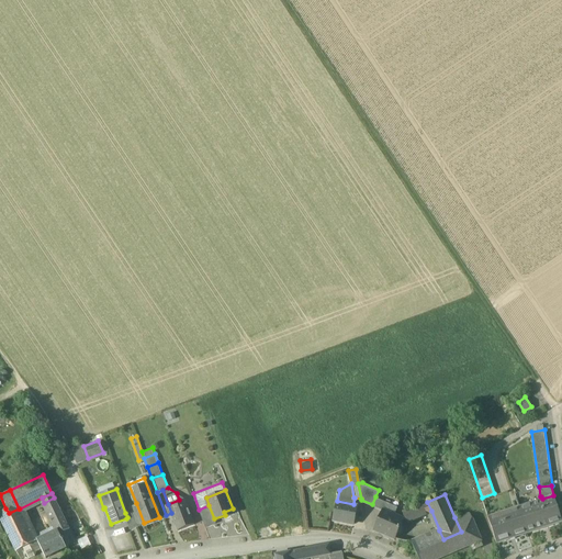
[(553,495),(519,506),(527,530),(561,520),(553,495)]
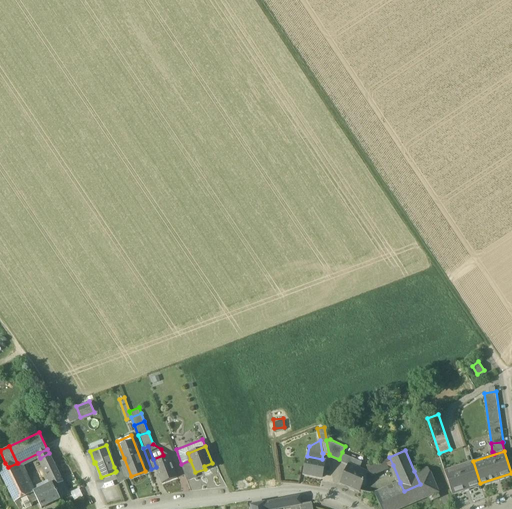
[(342,452),(339,459),(348,463),(359,467),(362,460),(342,452)]
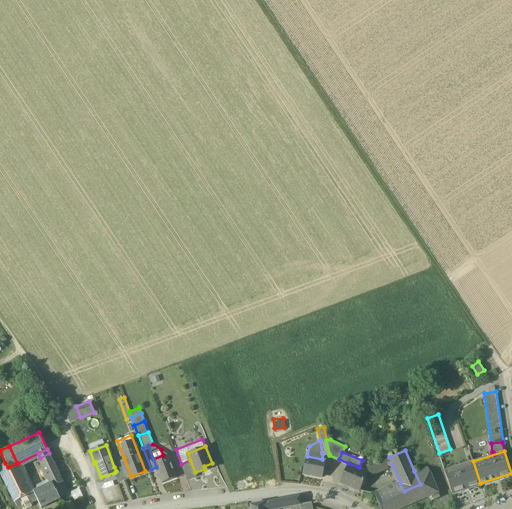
[(49,453),(40,458),(44,465),(53,460),(49,453)]
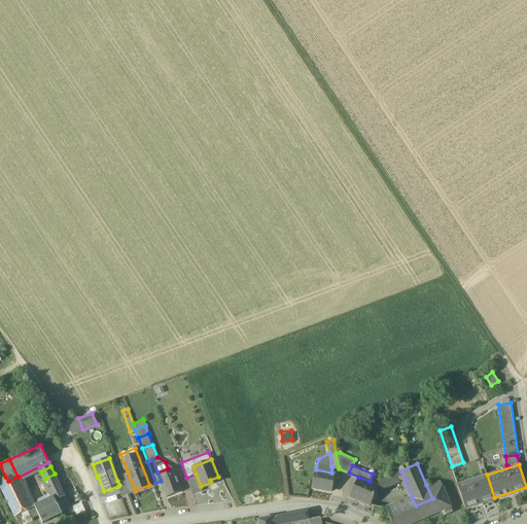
[(168,468),(157,473),(161,481),(167,495),(181,490),(173,466),(168,468)]
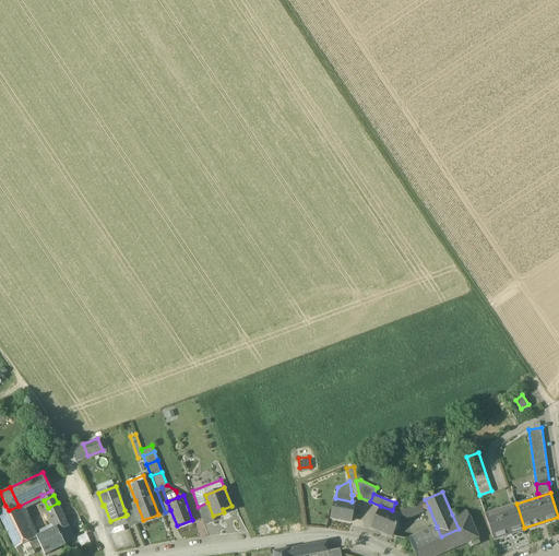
[(352,501),(335,498),(332,516),(351,520),(355,501),(352,501)]
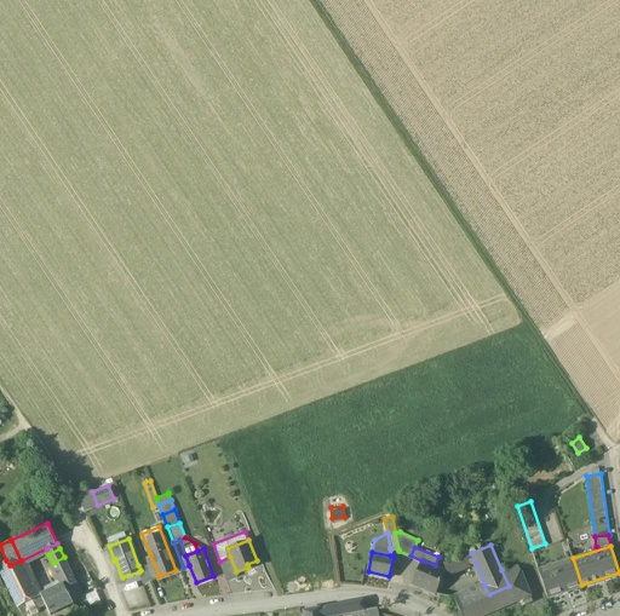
[(471,553),(445,565),(449,574),(476,563),(471,553)]
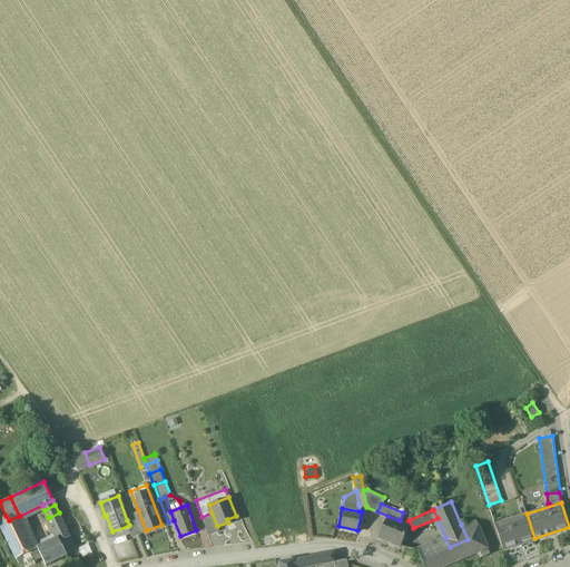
[(146,530),(138,510),(131,512),(134,518),(139,533),(146,530)]
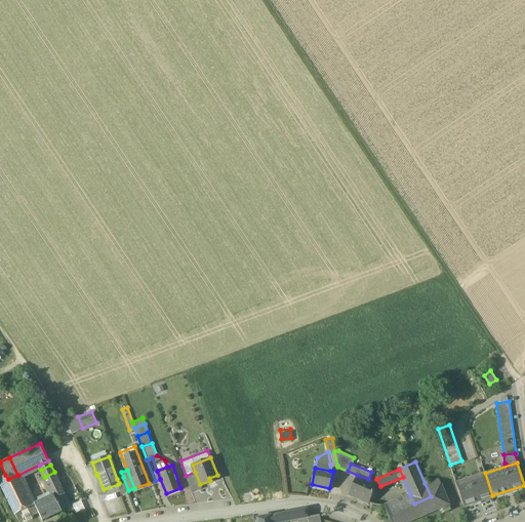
[(54,472),(45,477),(48,483),(57,479),(54,472)]
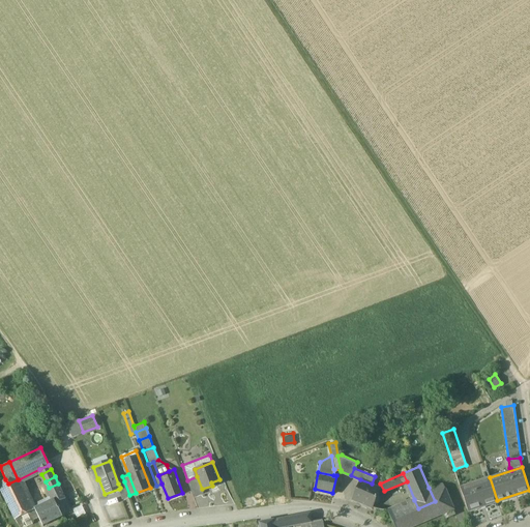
[(197,476),(187,480),(194,496),(204,492),(202,489),(197,476)]
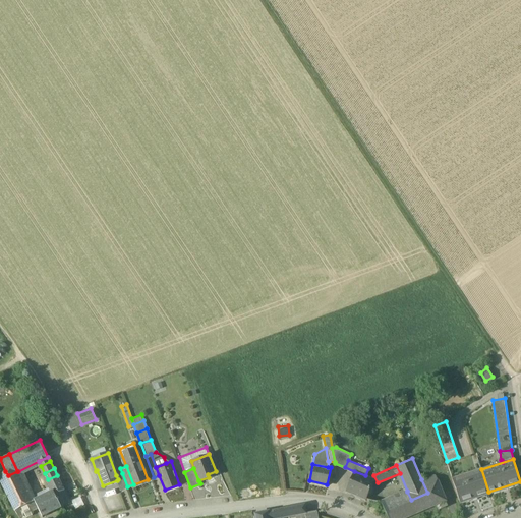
[(481,469),(453,479),(460,502),(488,492),(481,469)]
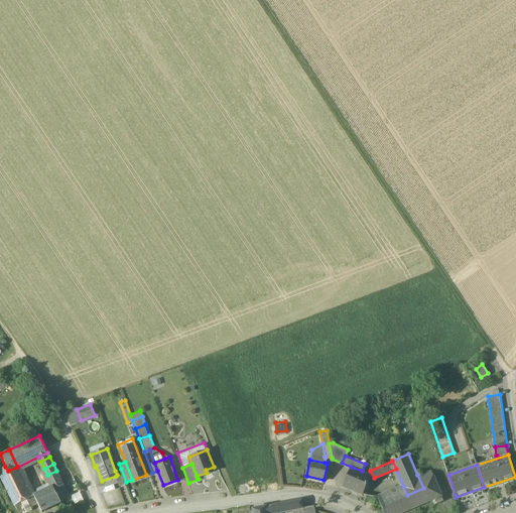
[(8,471),(5,467),(0,469),(0,474),(4,482),(21,474),(18,467),(17,467),(8,471)]
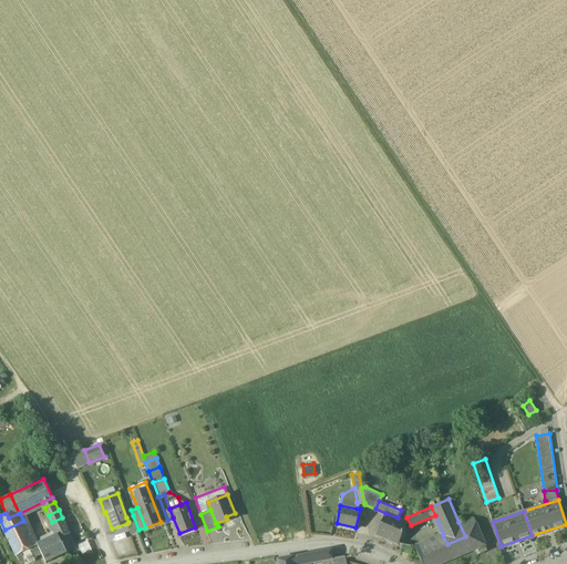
[(398,518),(385,513),(377,533),(399,542),(406,522),(398,518)]
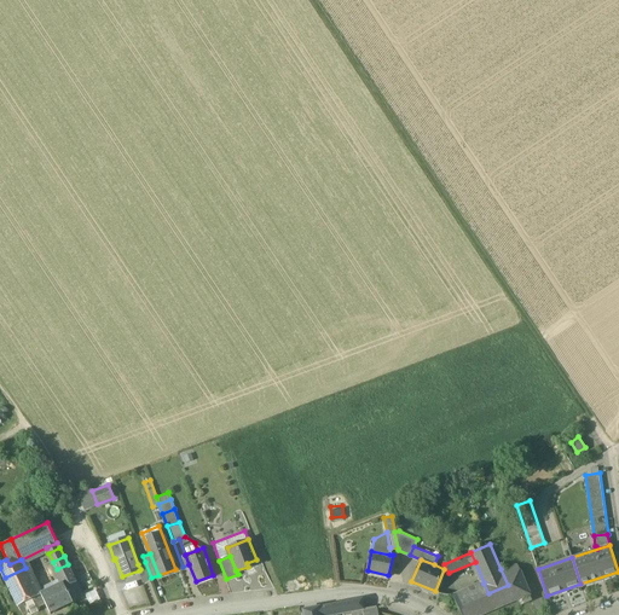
[(151,578),(145,562),(138,564),(140,569),(139,570),(143,581),(151,578)]
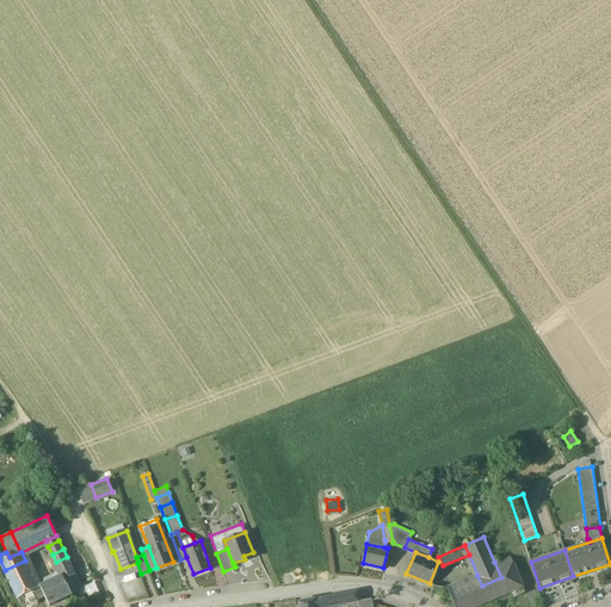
[(510,556),(494,562),(501,577),(507,592),(523,584),(510,556)]
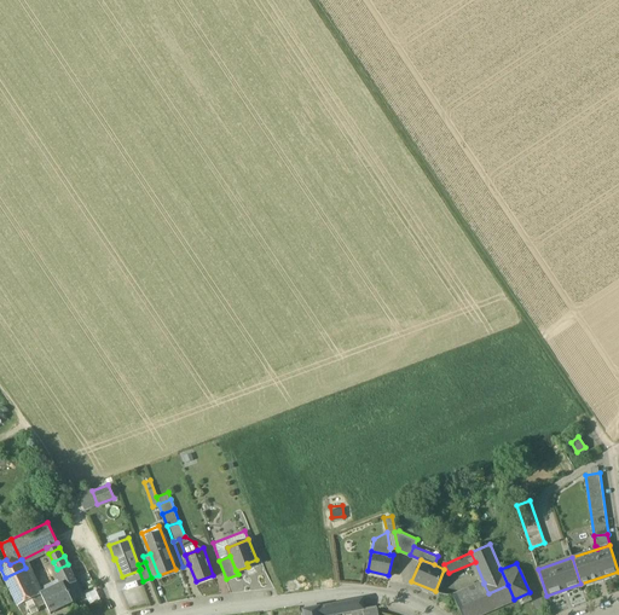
[(68,564),(57,569),(61,578),(63,581),(65,586),(76,581),(68,564)]
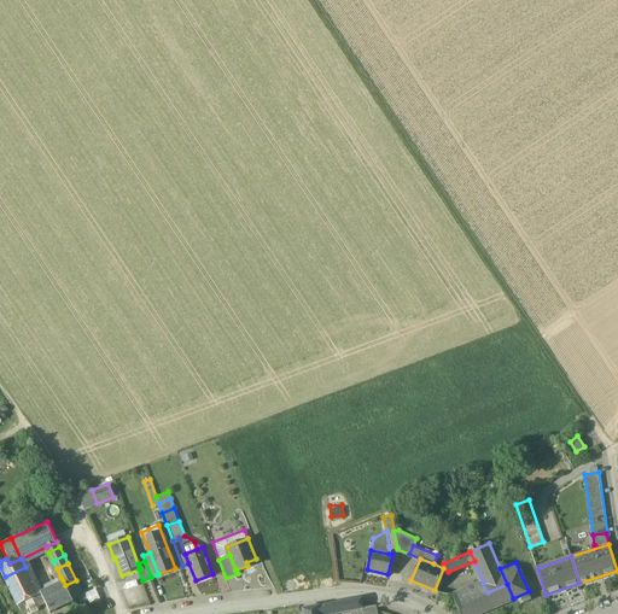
[(25,567),(5,577),(18,604),(22,602),(39,594),(25,567)]
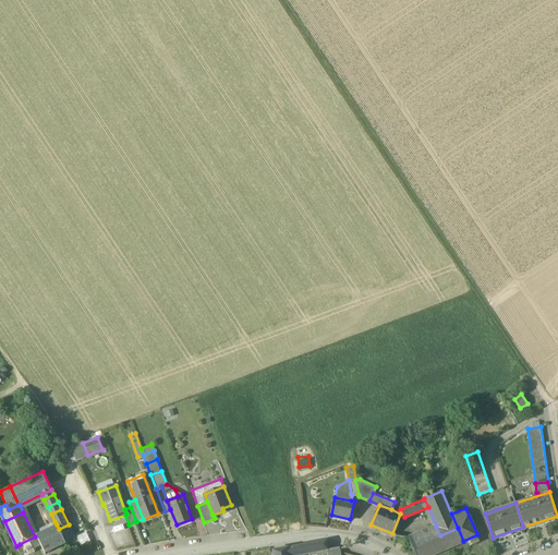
[(57,525),(55,521),(33,531),(35,535),(37,534),(38,539),(46,553),(65,543),(59,529),(57,525)]
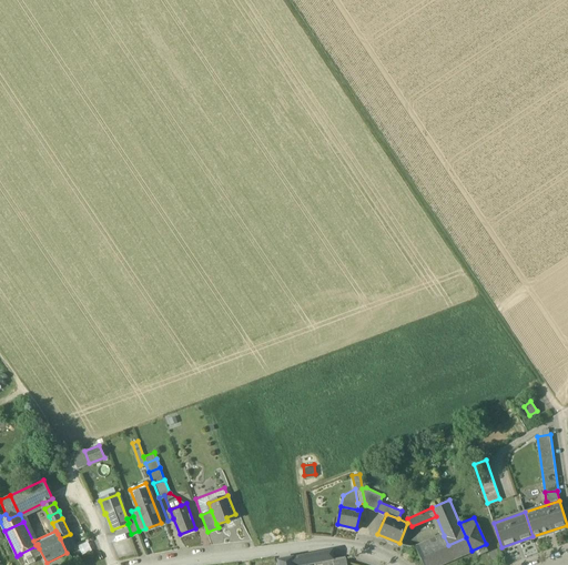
[(70,534),(60,538),(63,544),(72,540),(70,534)]
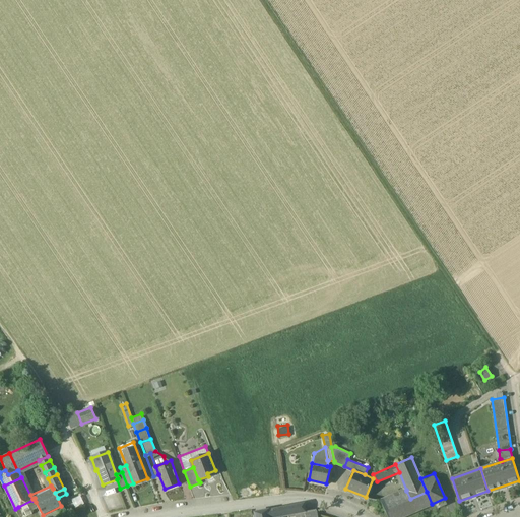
[(406,491),(390,498),(391,502),(383,505),(387,516),(399,516),(415,510),(410,499),(406,491)]
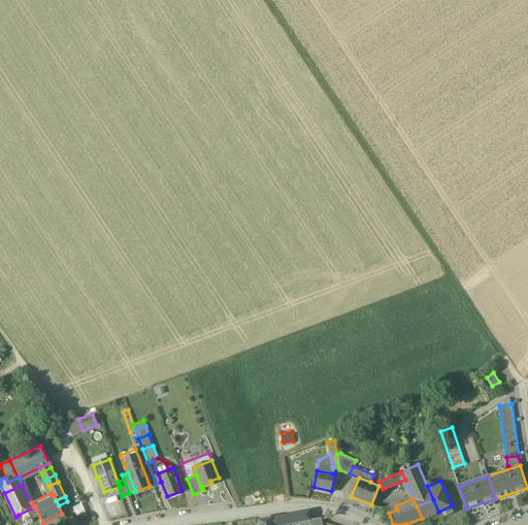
[(433,499),(417,506),(422,518),(438,512),(433,499)]
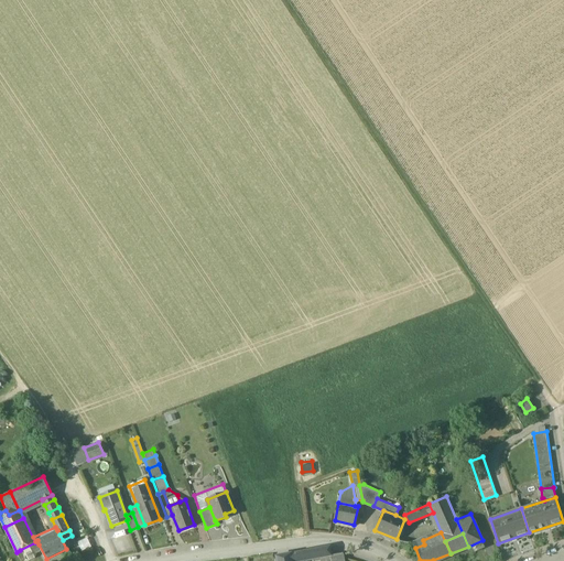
[(79,548),(89,543),(85,535),(75,539),(79,548)]
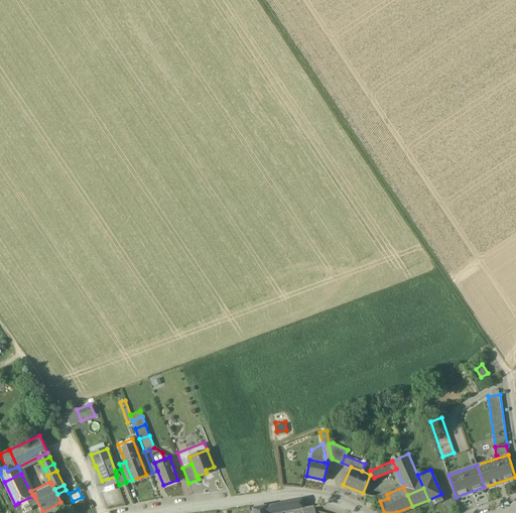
[(66,490),(57,494),(60,502),(70,498),(66,490)]
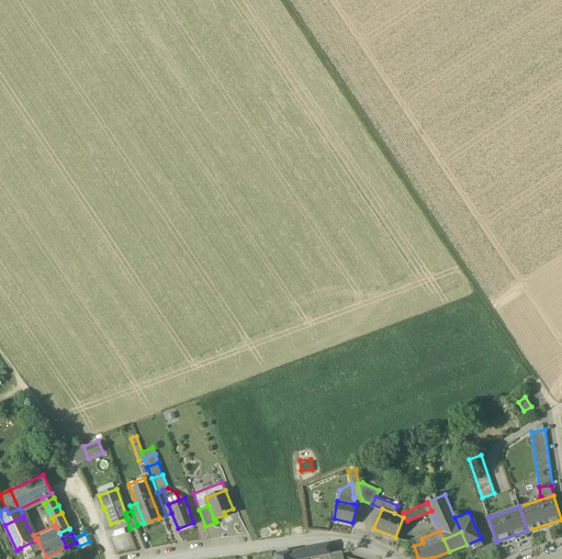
[(35,540),(20,548),(22,551),(38,543),(37,538),(35,539),(35,540)]
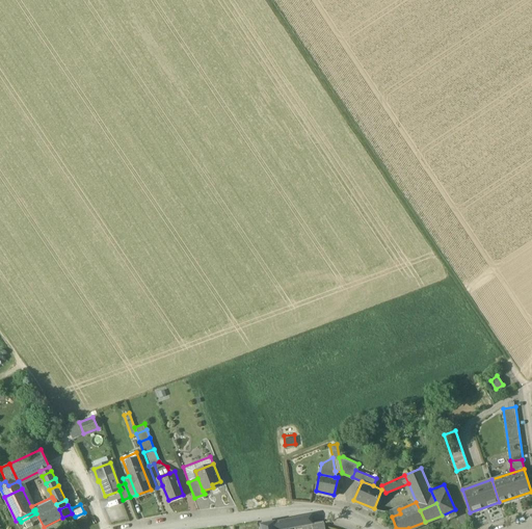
[(311,513),(274,521),(275,528),(278,528),(313,523),(311,514),(311,513)]
